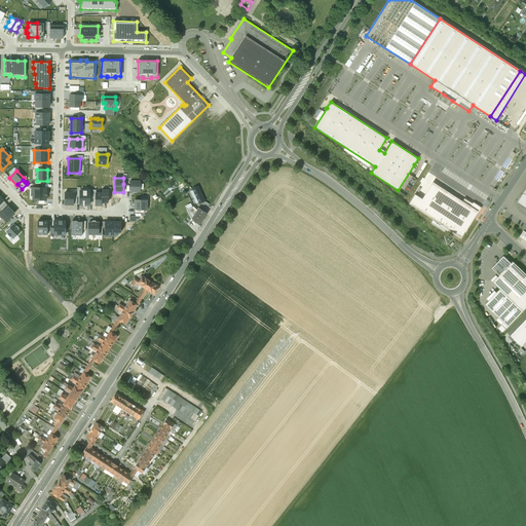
[(129,181),(129,191),(141,192),(141,181),(129,181)]
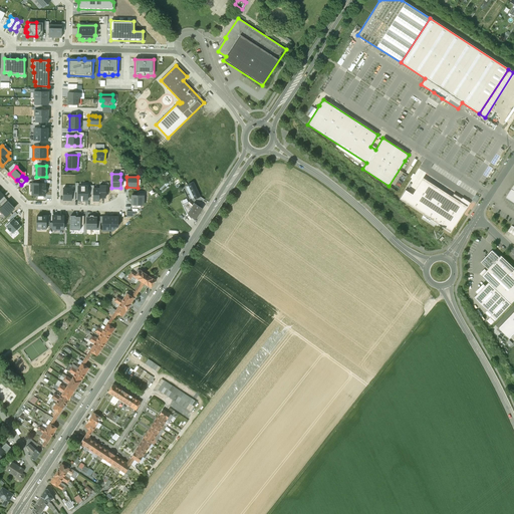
[(400,199),(450,232),(454,226),(455,226),(470,203),(462,198),(462,199),(454,194),(452,197),(423,178),(413,195),(406,190),(400,199)]
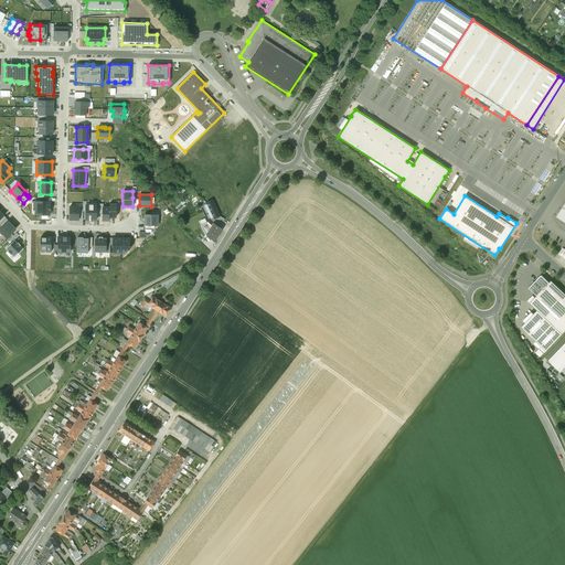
[(35,211),(35,215),(50,215),(50,211),(51,211),(51,205),(50,205),(50,202),(33,201),(33,211),(35,211)]
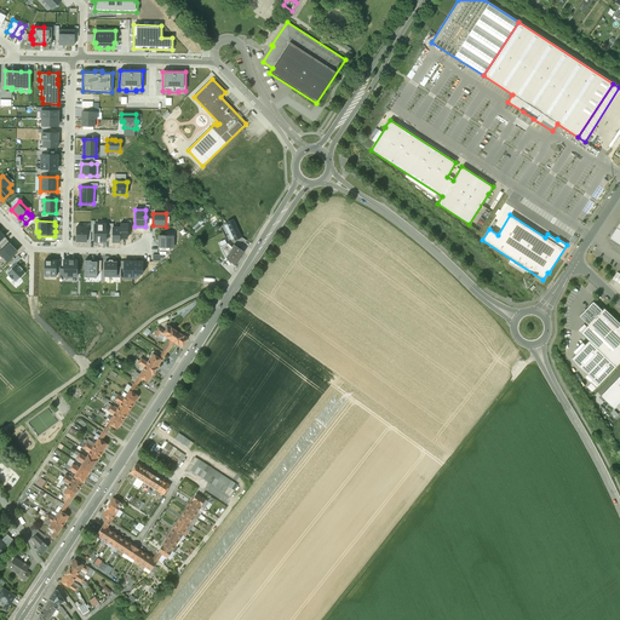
[(233,220),(227,223),(235,240),(241,237),(233,220)]
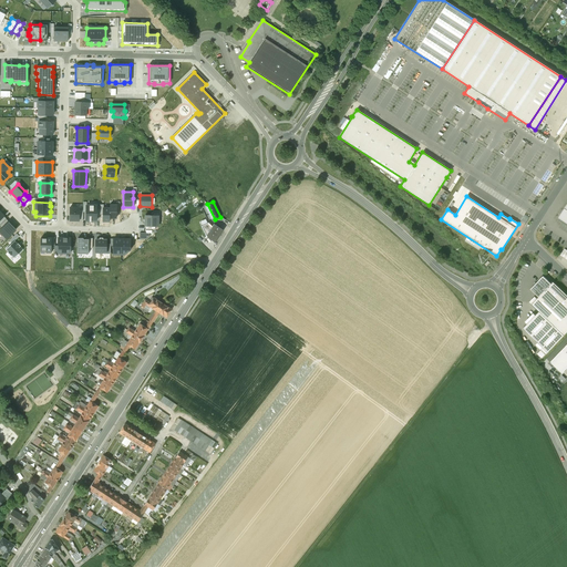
[(96,206),(86,205),(86,220),(96,222),(96,206)]
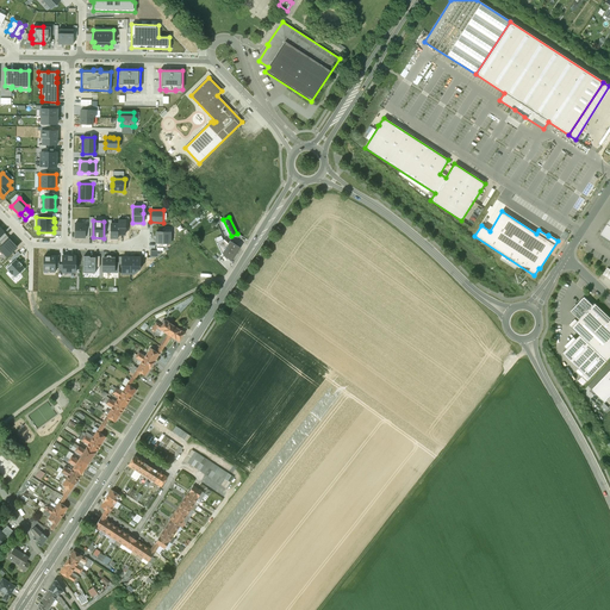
[(85,223),(75,223),(75,237),(85,237),(85,223)]
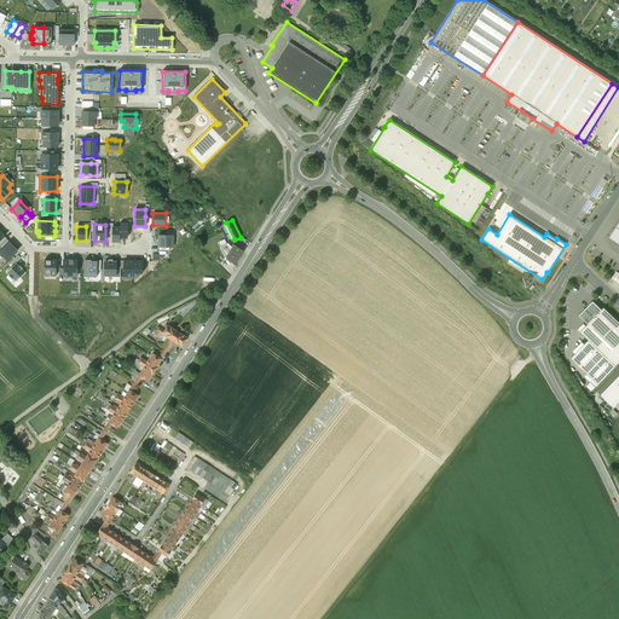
[(167,236),(158,235),(158,247),(173,247),(173,233),(167,233),(167,236)]
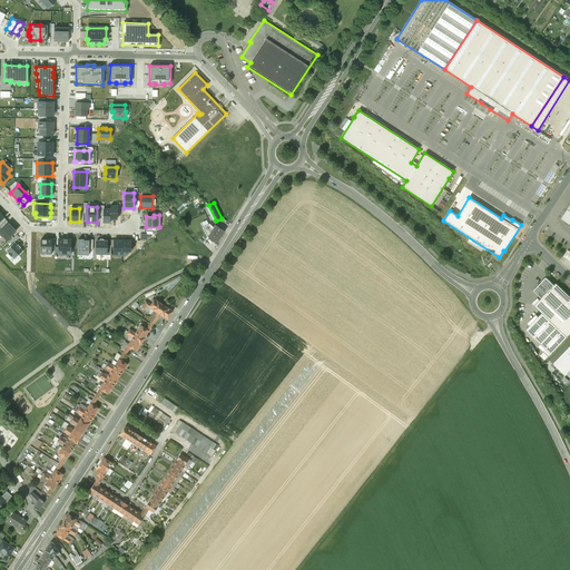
[(0,231),(0,233),(7,239),(16,231),(13,228),(12,228),(10,226),(11,226),(9,224),(2,229),(0,231)]
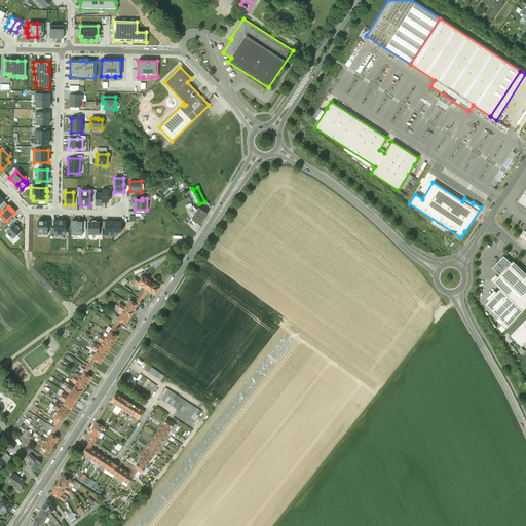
[(196,211),(193,207),(187,210),(191,219),(192,218),(196,211)]
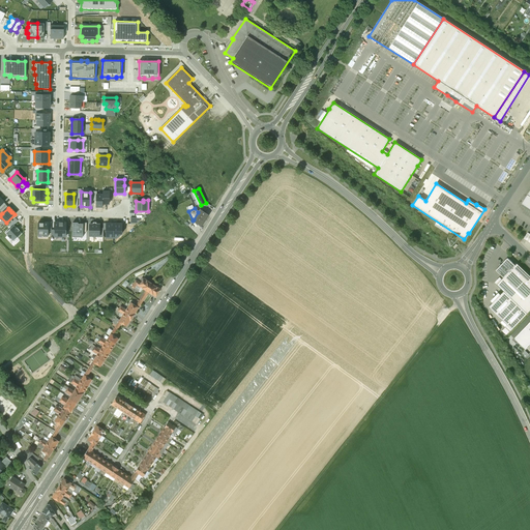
[(200,209),(198,212),(194,219),(201,227),(208,215),(200,209)]
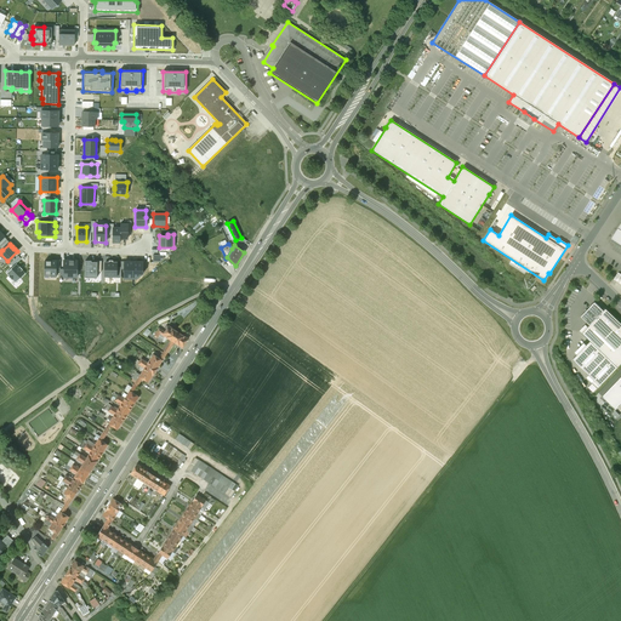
[(13,267),(16,263),(21,258),(18,256),(10,263),(13,267)]
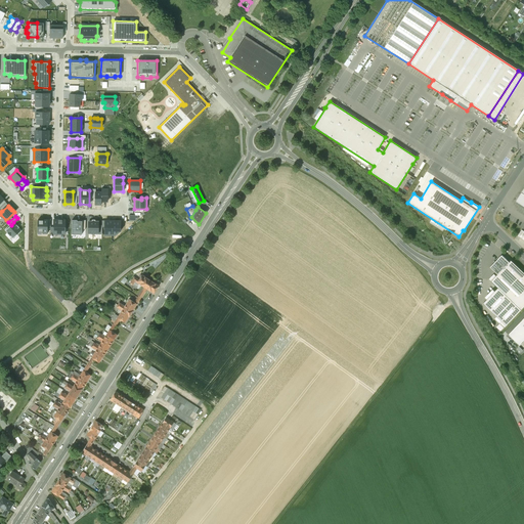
[(39,220),(37,220),(37,232),(43,232),(43,233),(47,233),(47,228),(48,219),(41,219),(41,220),(39,220)]
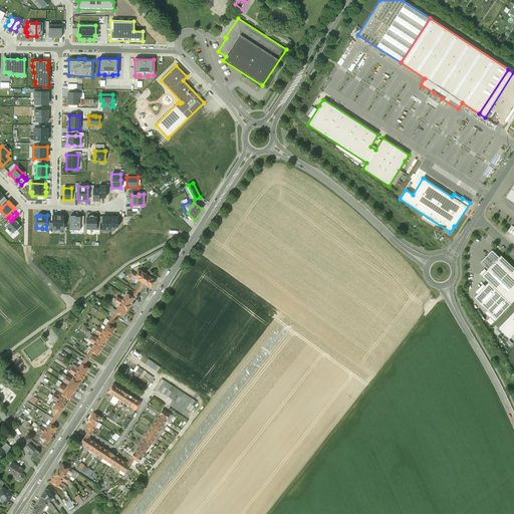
[(63,215),(52,215),(52,229),(63,230),(63,215)]
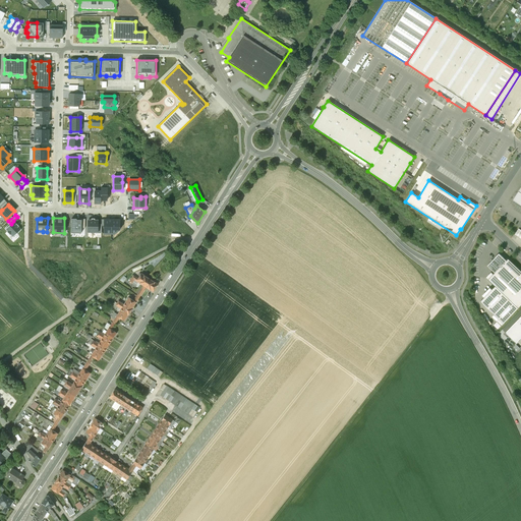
[(81,228),(81,220),(76,220),(76,219),(71,219),(71,233),(81,233),(81,228)]
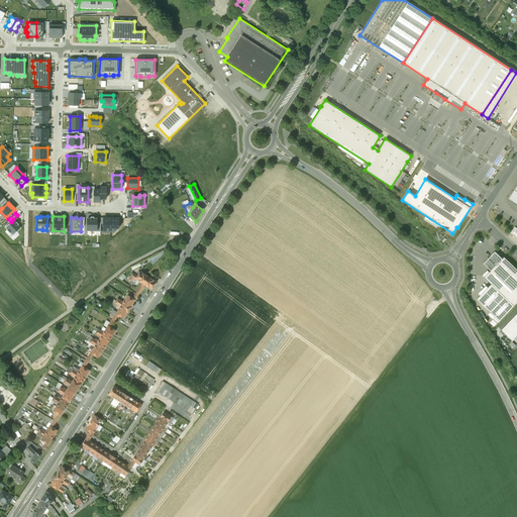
[(84,217),(76,217),(76,218),(81,218),(81,226),(84,226),(84,217)]
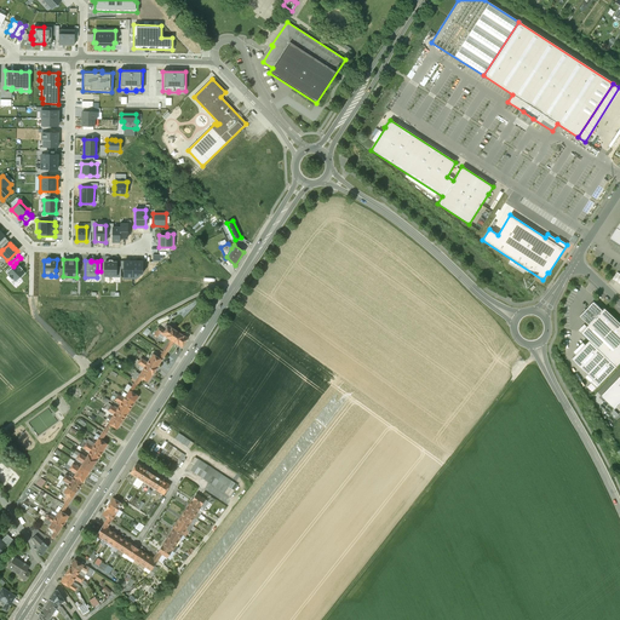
[(116,267),(116,262),(113,262),(113,260),(109,260),(109,262),(104,262),(104,276),(108,276),(108,277),(113,277),(113,276),(115,276),(116,276),(116,267)]
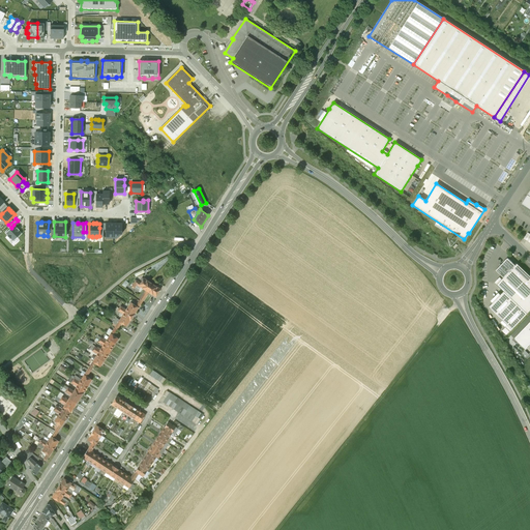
[(121,224),(113,224),(113,237),(117,238),(122,233),(122,228),(121,228),(121,224)]
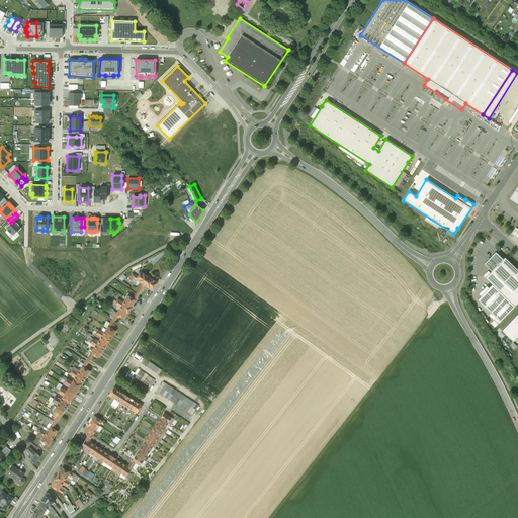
[(14,221),(13,220),(11,223),(5,228),(8,230),(7,231),(10,234),(10,233),(13,235),(12,236),(13,236),(21,228),(20,228),(18,226),(18,225),(16,223),(13,221),(14,221)]
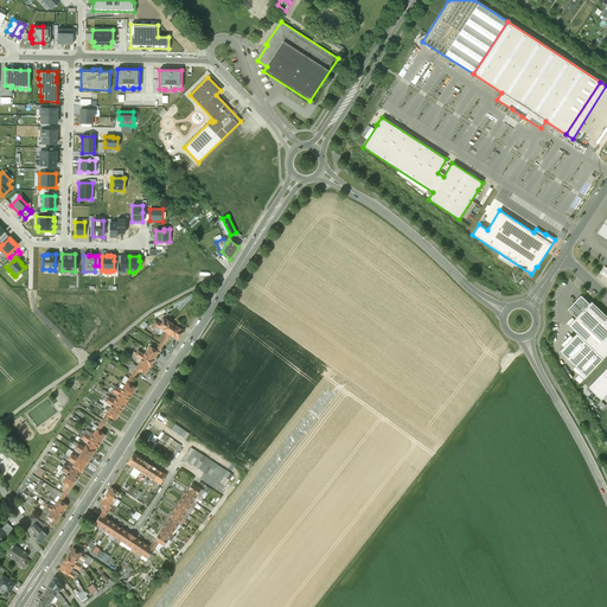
[(581,295),(568,310),(576,318),(590,304),(581,295)]
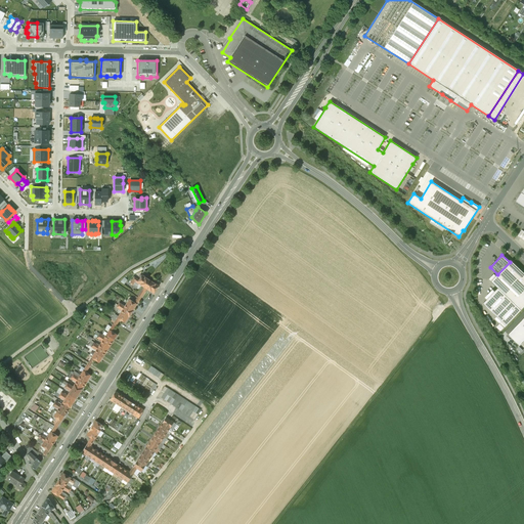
[(523,306),(523,272),(512,260),(510,262),(497,274),(491,281),(498,288),(521,310),(523,306)]
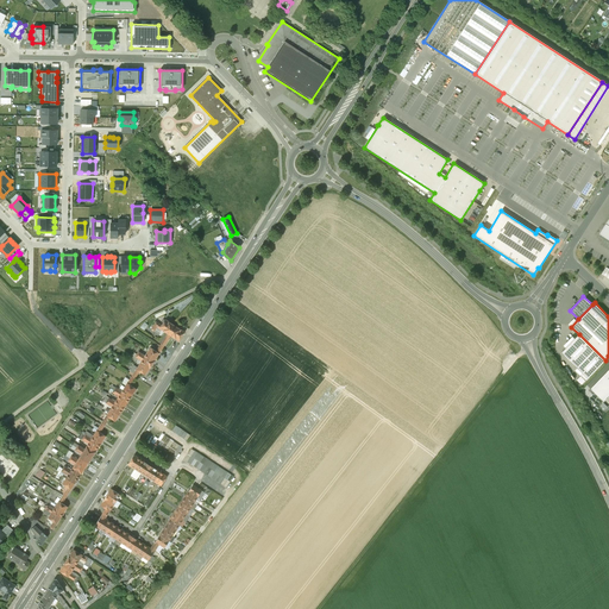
[(175,326),(165,320),(162,326),(159,328),(168,333),(169,334),(175,326)]
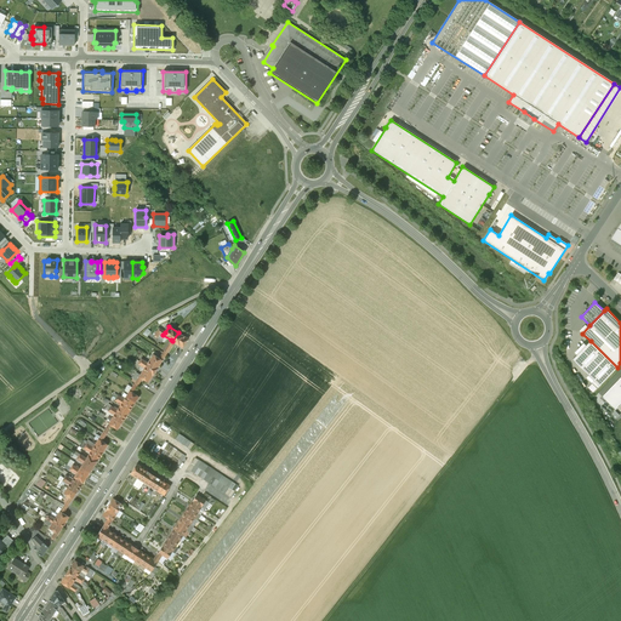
[(171,340),(164,351),(167,352),(174,342),(182,347),(188,339),(178,332),(172,341),(171,340)]
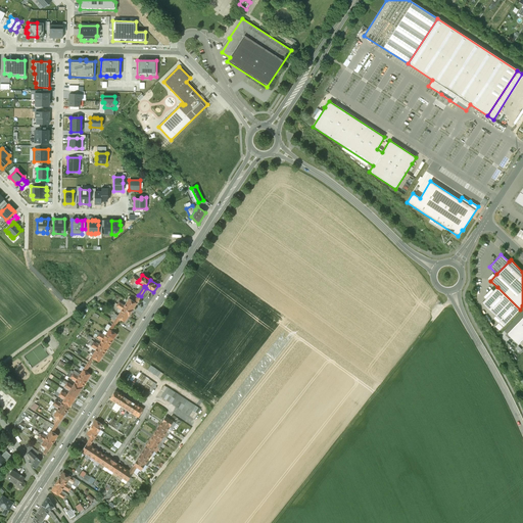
[(520,310),(497,287),(482,302),(496,316),(493,318),(498,323),(495,326),(500,331),(520,310)]
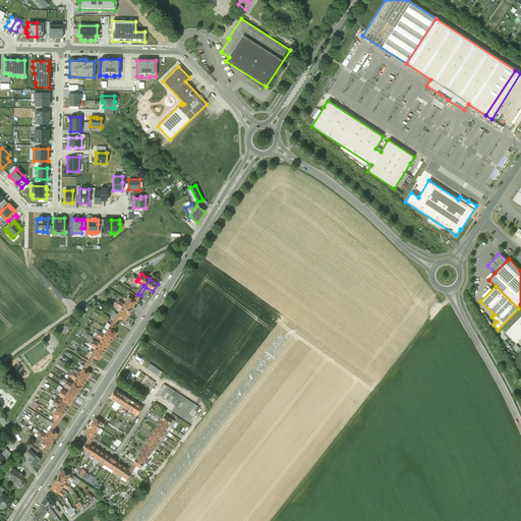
[(133,300),(128,297),(125,302),(133,307),(139,297),(136,295),(133,300)]
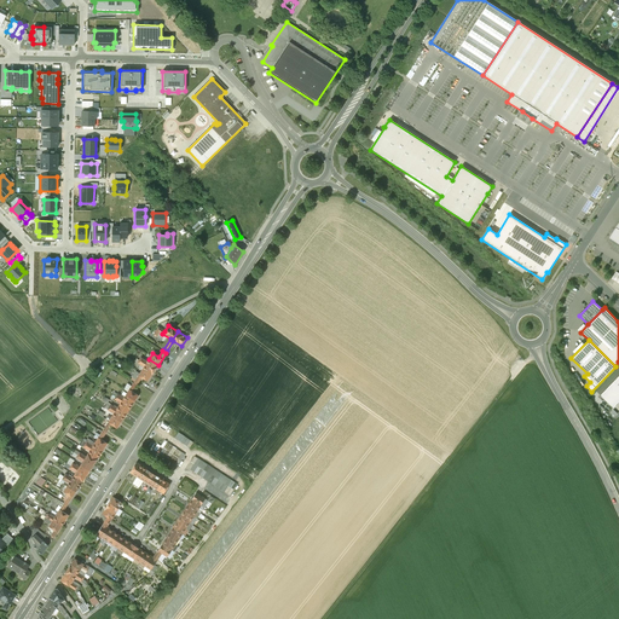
[(158,365),(149,359),(148,362),(140,358),(139,360),(155,370),(158,365)]
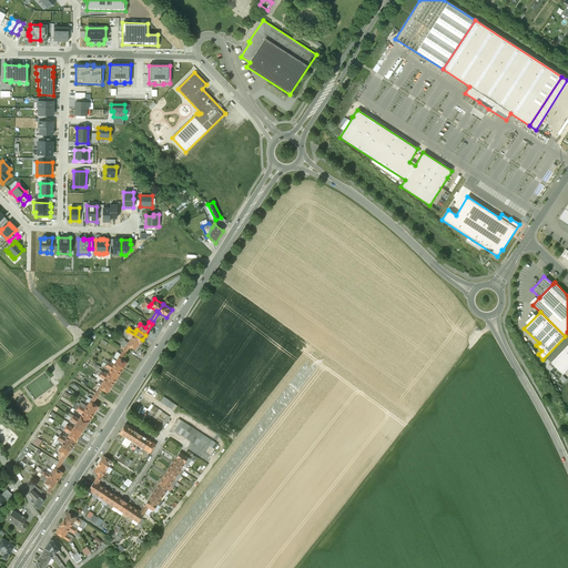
[(142,340),(128,331),(127,333),(132,336),(131,340),(139,344),(142,340)]
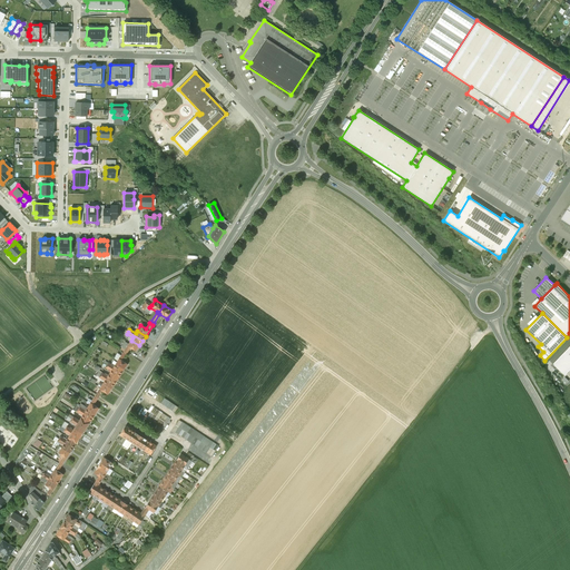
[(139,345),(131,341),(124,351),(127,353),(130,347),(136,351),(139,345)]
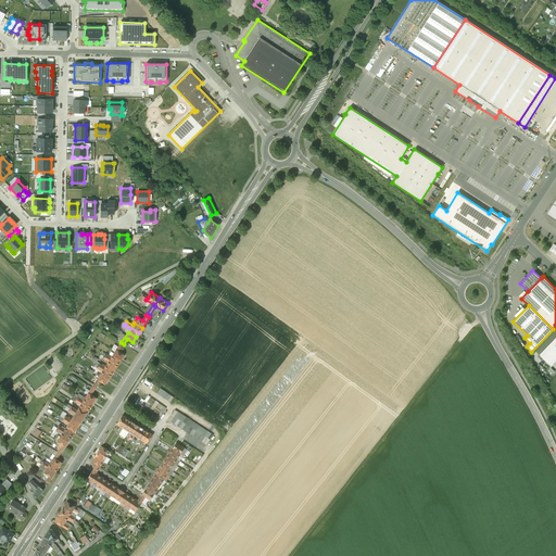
[(555,337),(539,355),(552,367),(555,362),(555,337)]
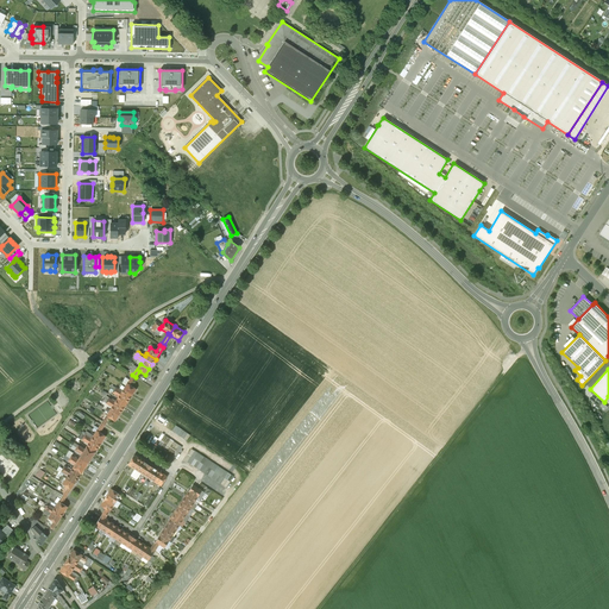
[(131,377),(124,389),(132,395),(136,389),(130,385),(135,380),(131,377)]
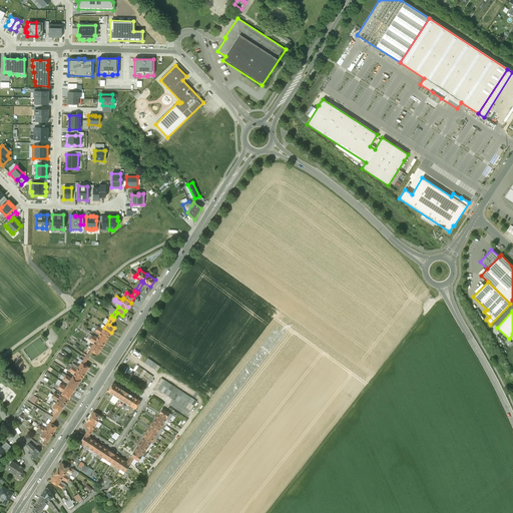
[(111,333),(104,328),(102,330),(97,327),(96,329),(108,337),(111,333)]
